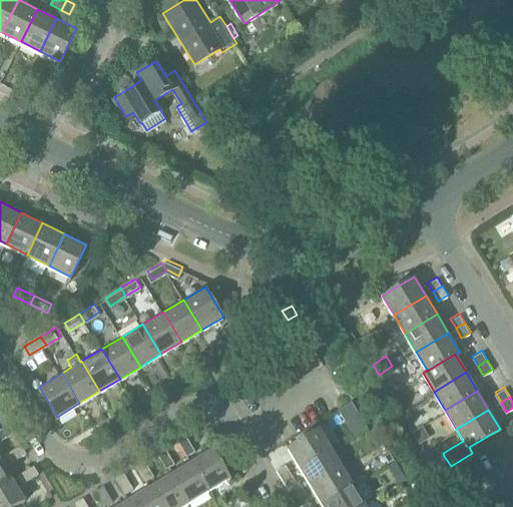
[(16,430),(11,422),(0,429),(0,439),(0,440),(16,430)]
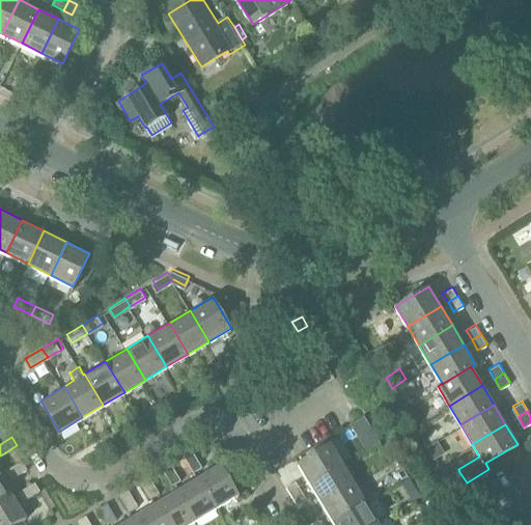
[(308,484),(340,463),(328,442),(295,462),(308,484)]
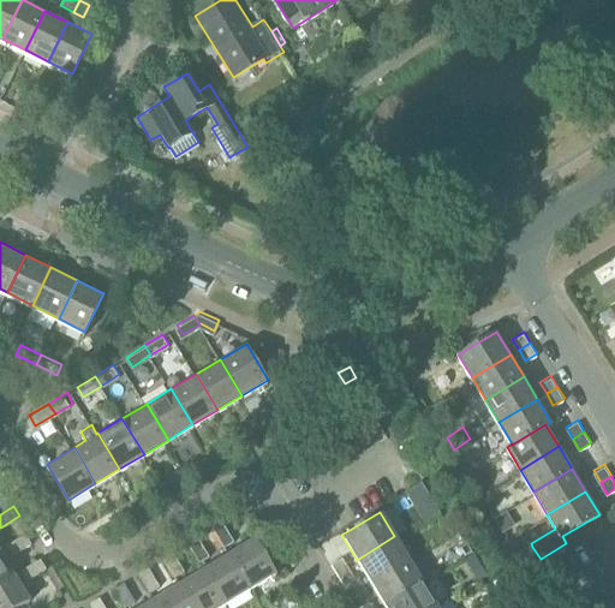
[(224,519),(214,525),(225,543),(234,537),(224,519)]
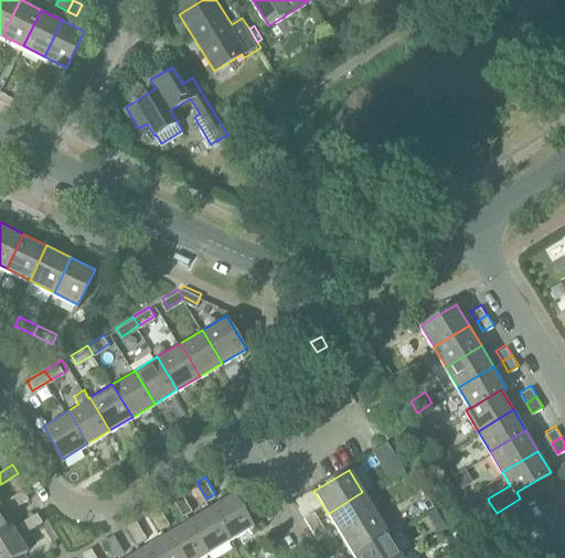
[(31,496),(25,486),(8,497),(13,506),(31,496)]
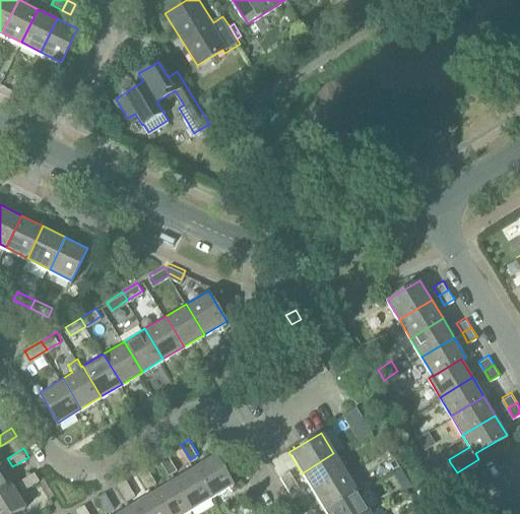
[(168,452),(159,457),(169,472),(177,467),(168,452)]
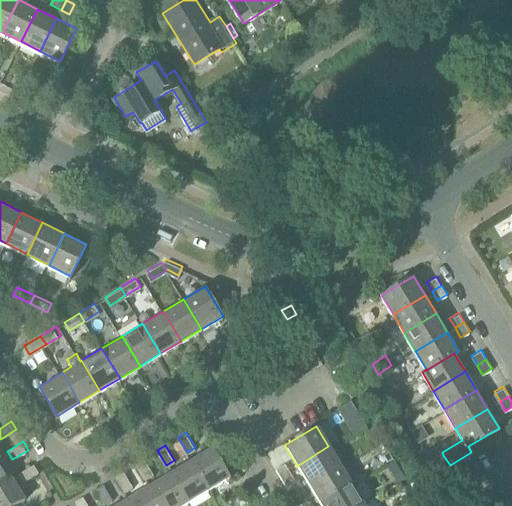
[(380,449),(387,462),(387,461),(395,457),(388,445),(380,449)]
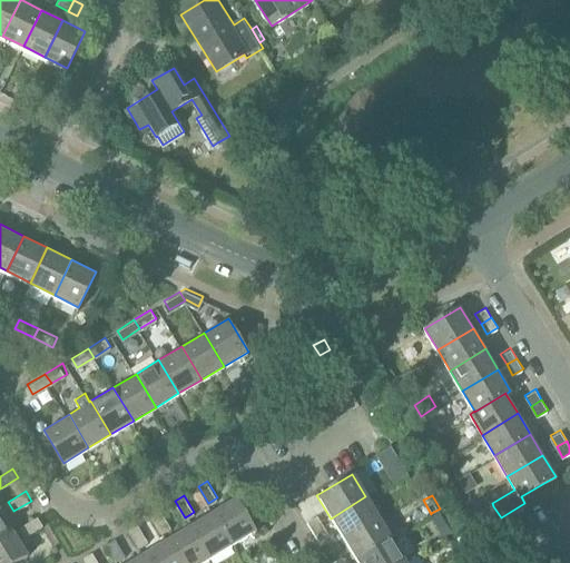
[(234,496),(210,511),(231,545),(254,531),(234,496)]
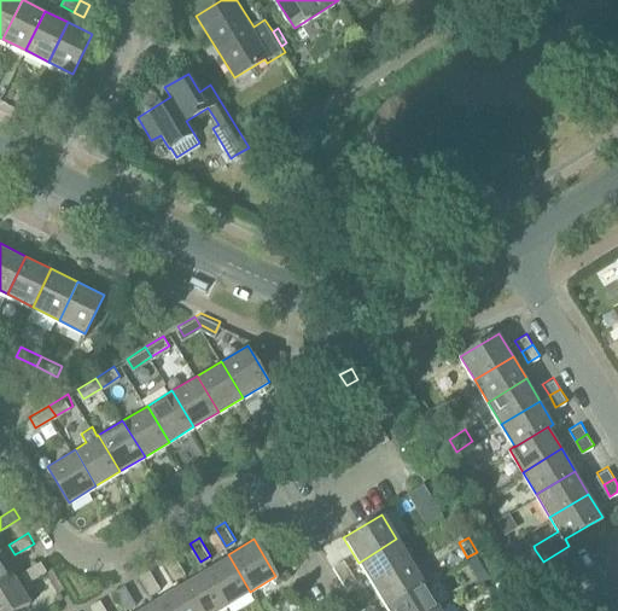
[(396,539),(359,563),(373,586),(410,562),(396,539)]
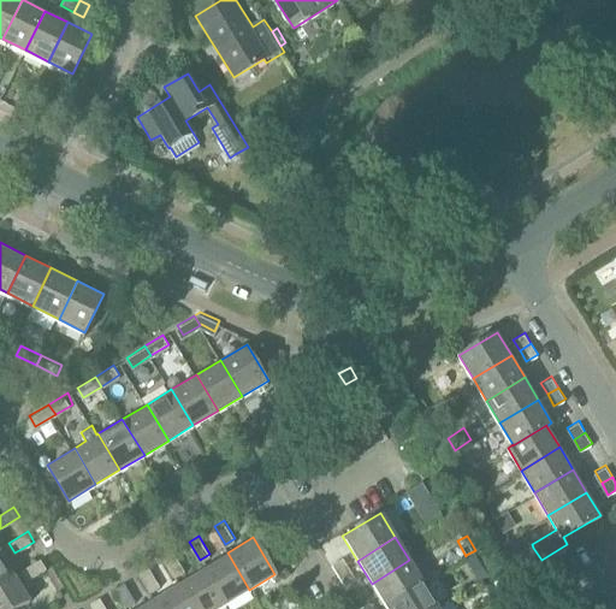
[(0,580),(16,572),(0,547),(0,580)]
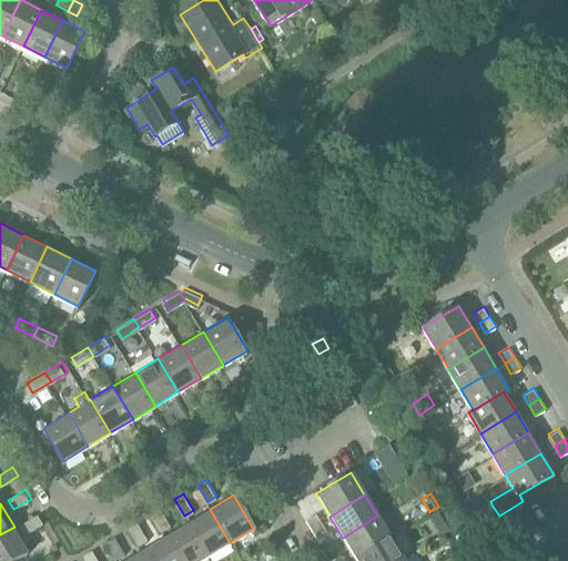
[(447,519),(439,506),(438,507),(429,511),(437,524),(447,519)]
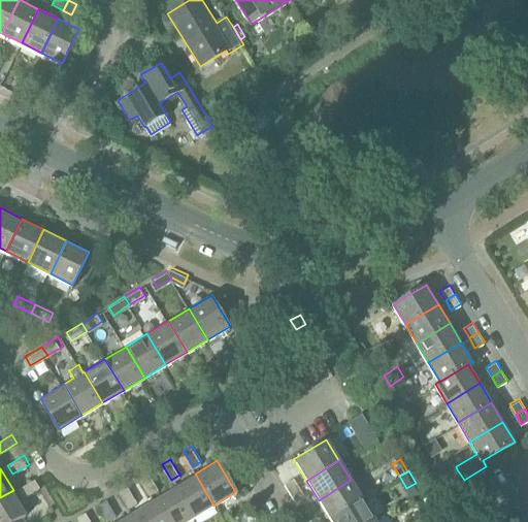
[(149,471),(140,477),(150,492),(158,487),(149,471)]
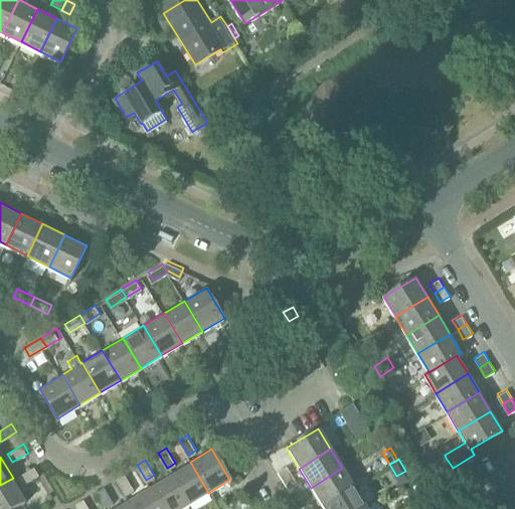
[(208,493),(190,462),(170,475),(188,505),(208,493)]
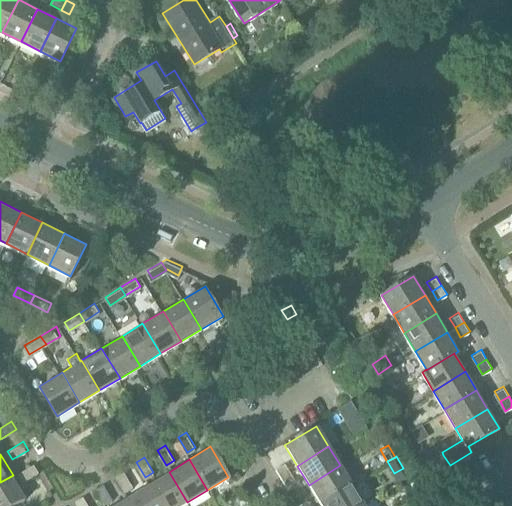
[(41,471),(35,462),(20,471),(25,480),(41,471)]
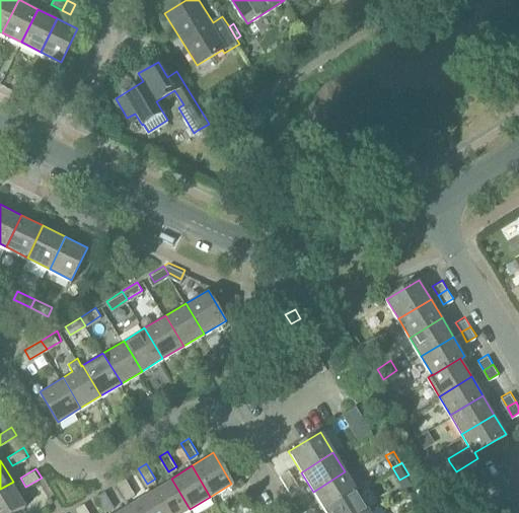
[(286,484),(294,478),(289,468),(280,473),(286,484)]
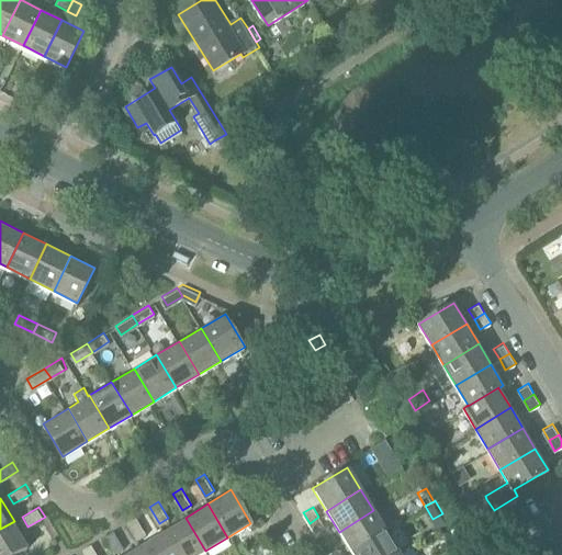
[(385,530),(373,510),(339,532),(351,552),(385,530)]
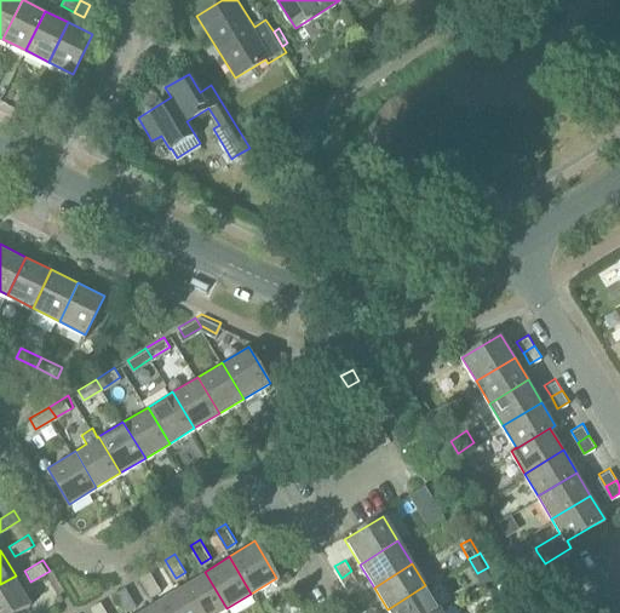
[(150,569),(141,576),(151,594),(161,588),(150,569)]
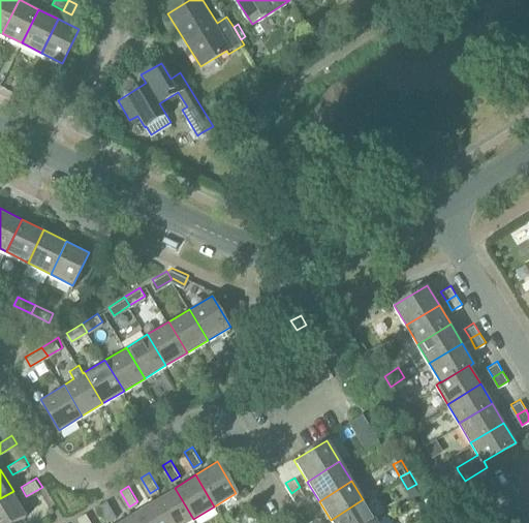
[(306,497),(300,487),(291,493),(297,502),(306,497)]
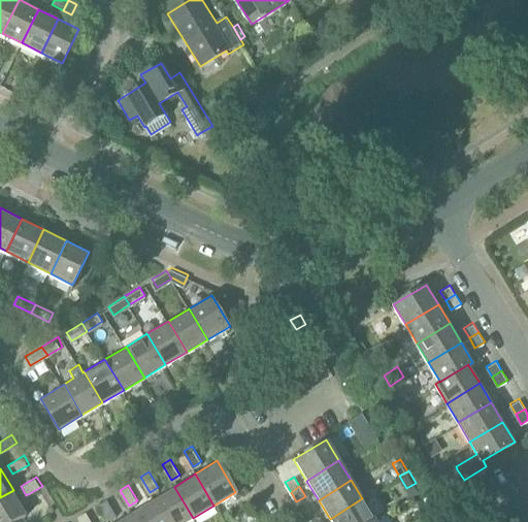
[(174,487),(153,499),(166,521),(185,521),(193,518),(174,487)]
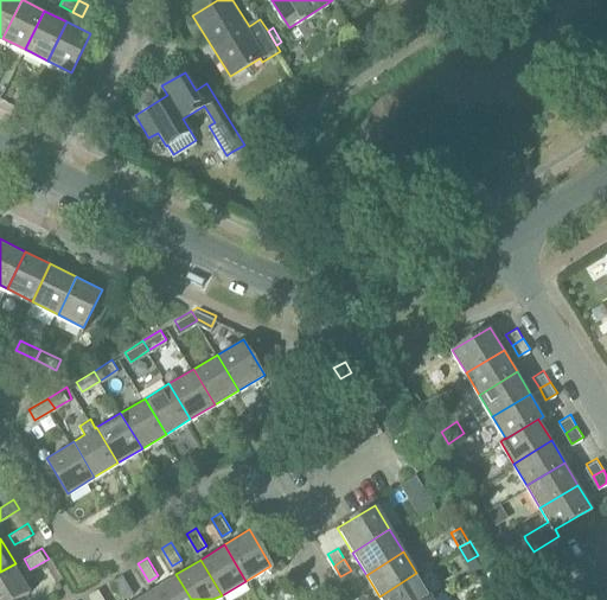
[(16,563),(0,572),(0,599),(11,599),(31,588),(16,563)]
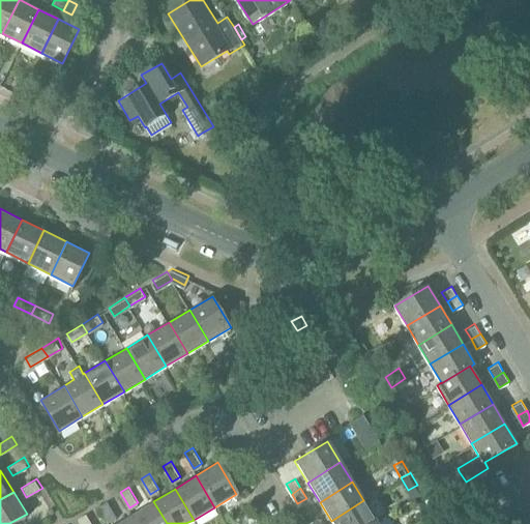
[(107,499),(98,504),(108,520),(116,515),(107,499)]
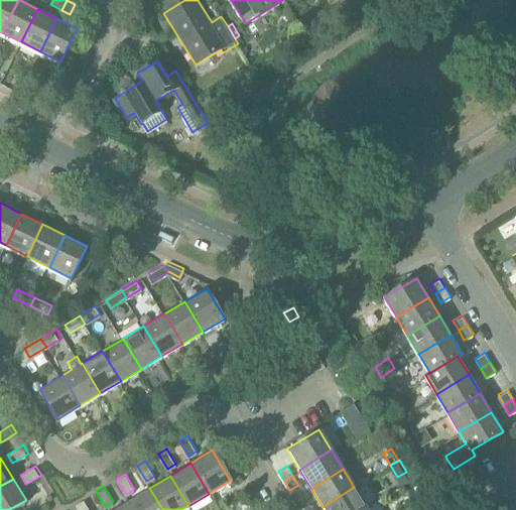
[(359,509),(366,506),(354,487),(323,507),(324,509),(359,509)]
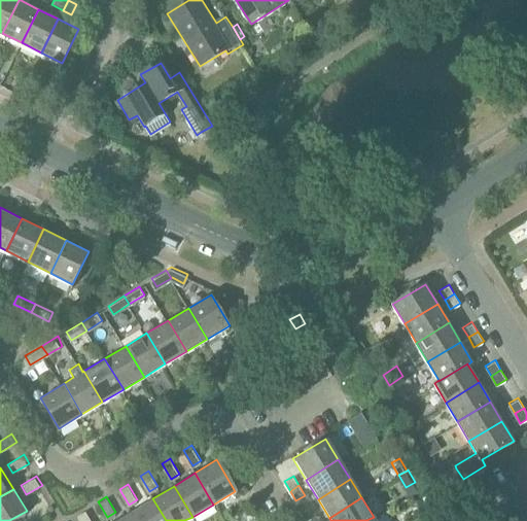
[(166,520),(152,498),(132,511),(137,520),(166,520)]
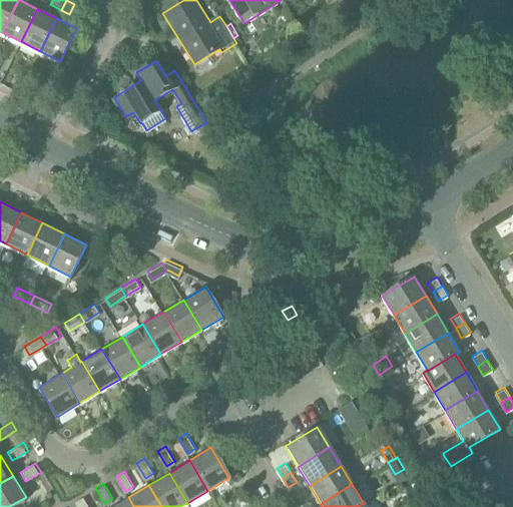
[(89,506),(83,495),(75,500),(78,506),(89,506)]
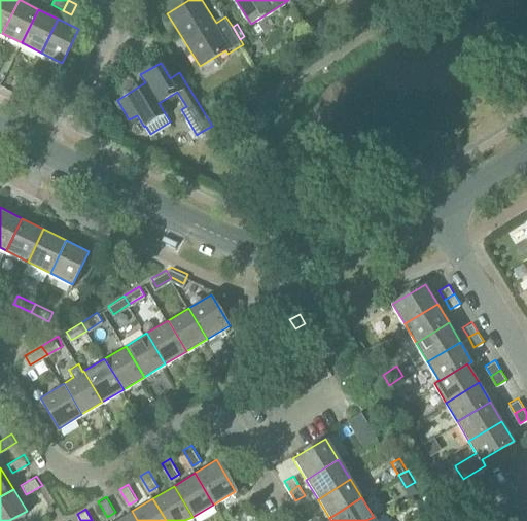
[(137,520),(132,511),(114,520),(137,520)]
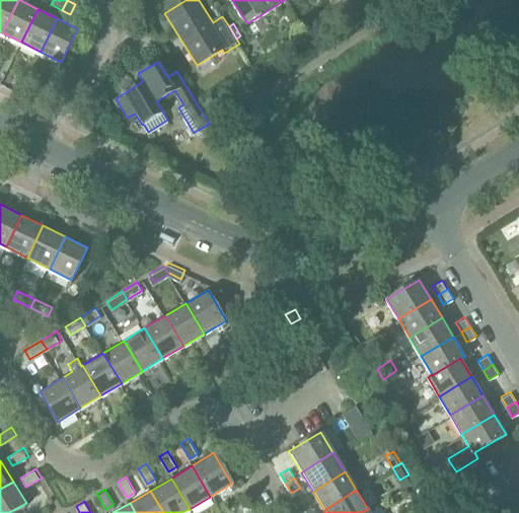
[(368,509),(361,512),(382,512),(376,504),(368,509)]
